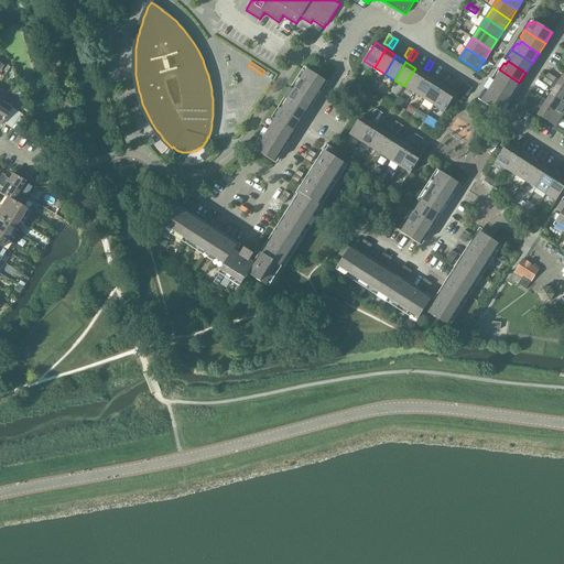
[(433,63),(429,71),(432,74),(437,65),(433,63)]
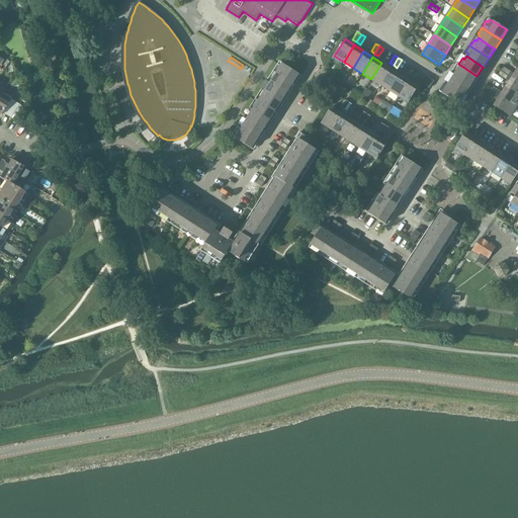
[(380,85),(391,69),(381,63),(371,79),(380,85)]
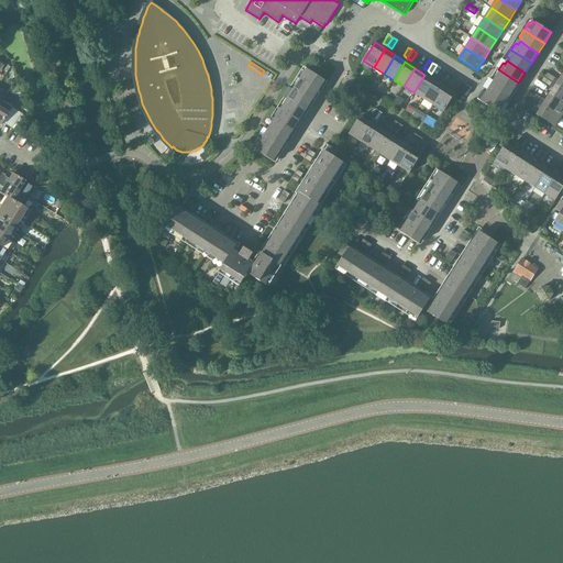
[(300,79),(311,86),(319,91),(326,80),(307,69),(305,73),(302,70),(298,78),(300,79)]
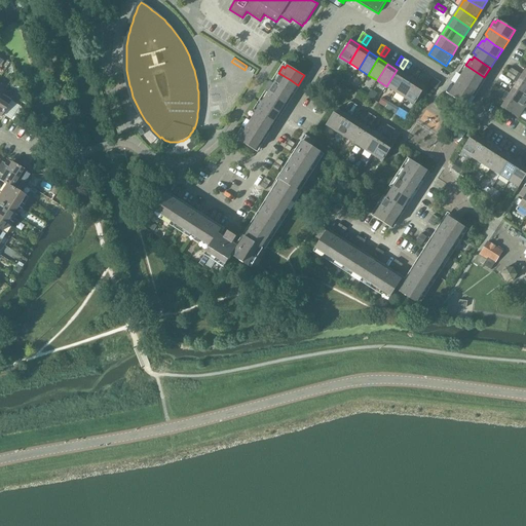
[(461,71),(463,73),(461,76),(479,86),(484,77),(465,65),(461,71)]
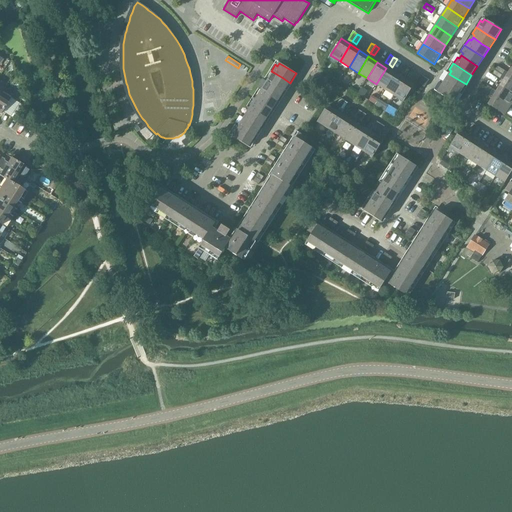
[(407,76),(412,68),(408,66),(403,74),(407,76)]
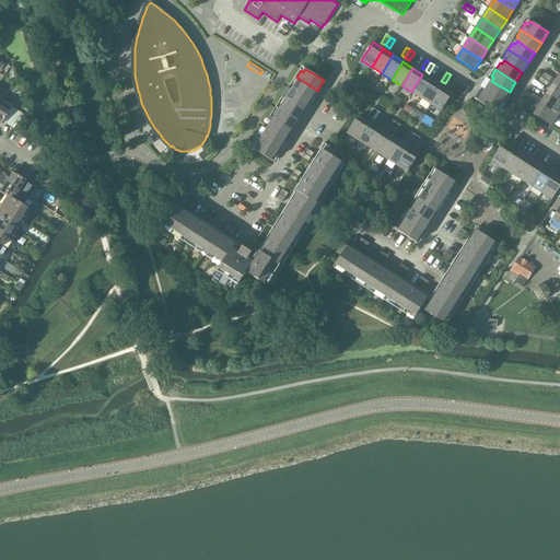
[(541,77),(549,82),(552,78),(544,72),(541,77)]
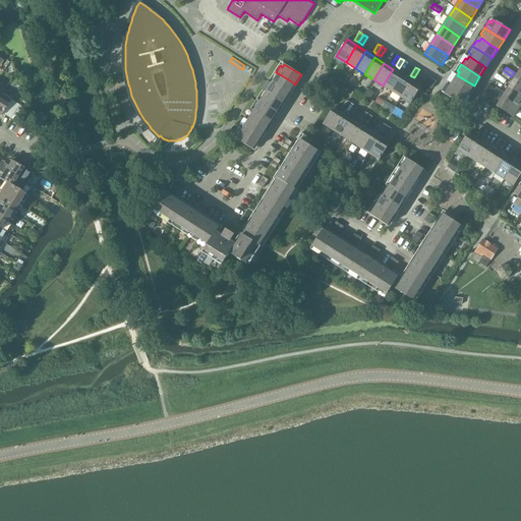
[(393,69),(383,85),(392,92),(403,75),(393,69)]
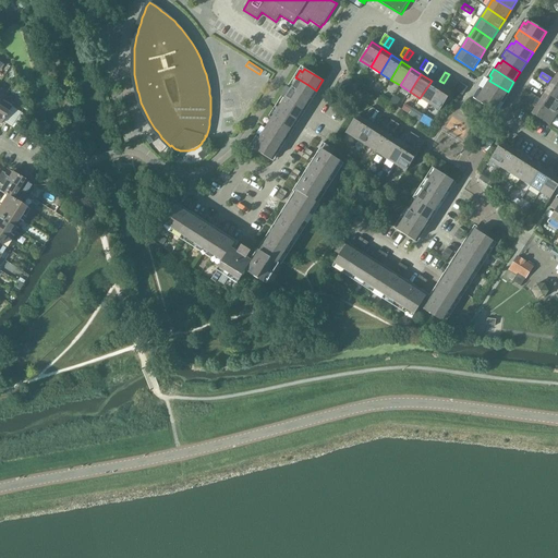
[(449,74),(444,83),(448,85),(452,77),(449,74)]
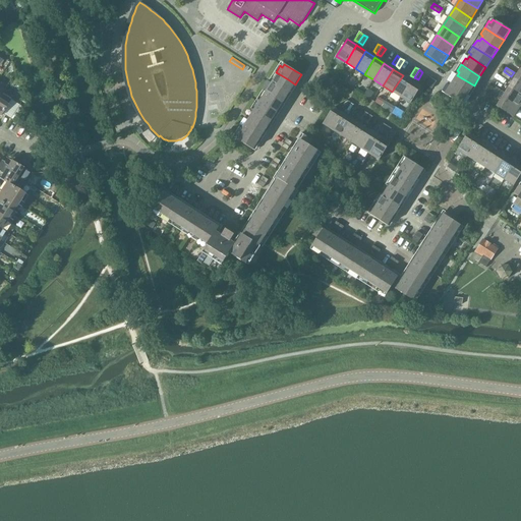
[(511,76),(504,71),(501,75),(509,80),(511,76)]
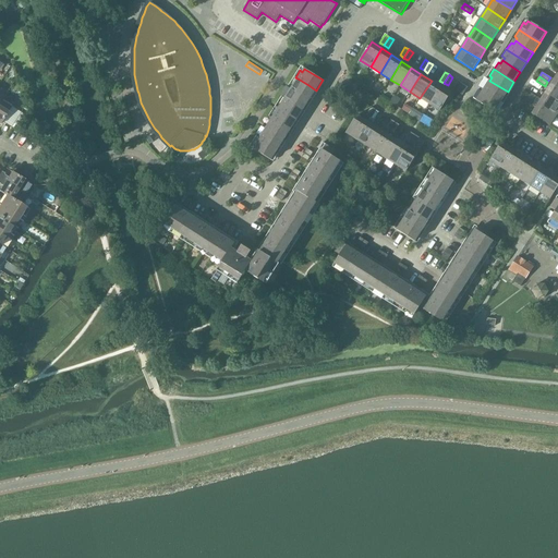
[(316,91),(308,85),(298,79),(295,77),(291,84),(293,86),(291,88),(310,100),(316,91)]
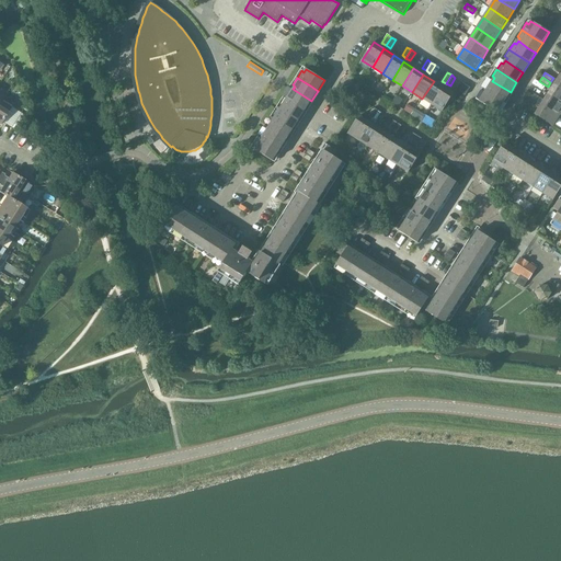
[(432,105),(444,87),(434,81),(422,99),(432,105)]
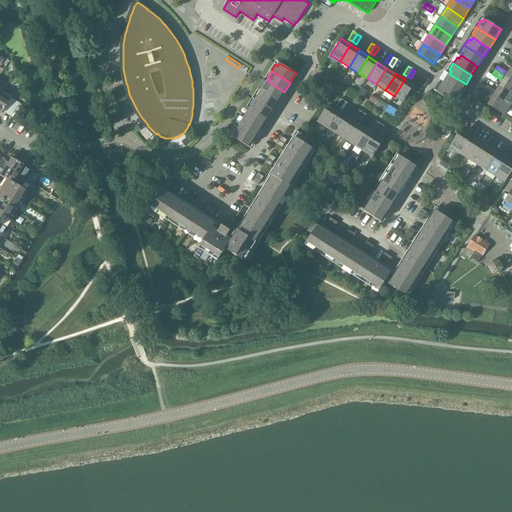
[(445,75),(441,81),(460,93),(466,84),(449,74),(447,76),(445,75)]
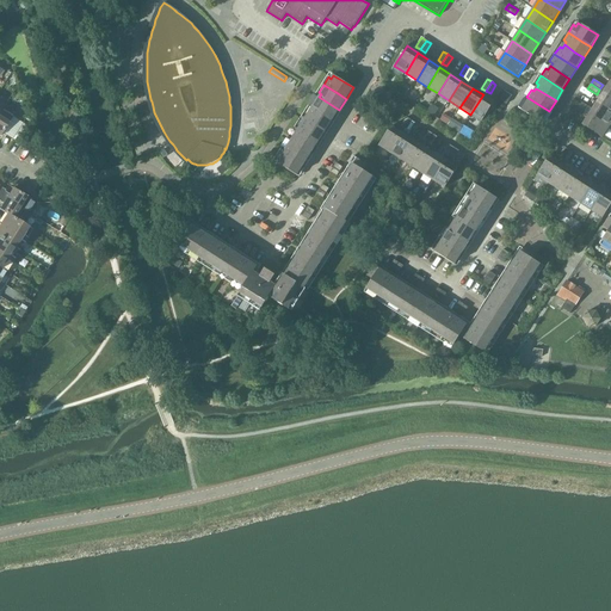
[(512,96),(505,91),(499,99),(506,104),(512,96)]
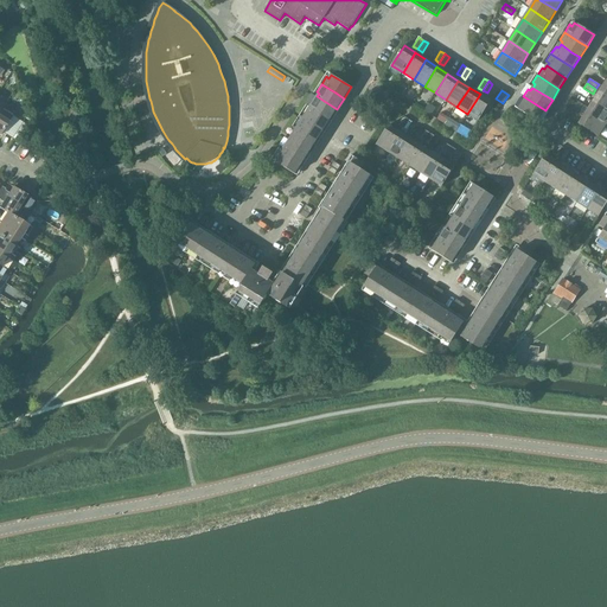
[(593,102),(606,110),(606,96),(600,91),(593,102)]
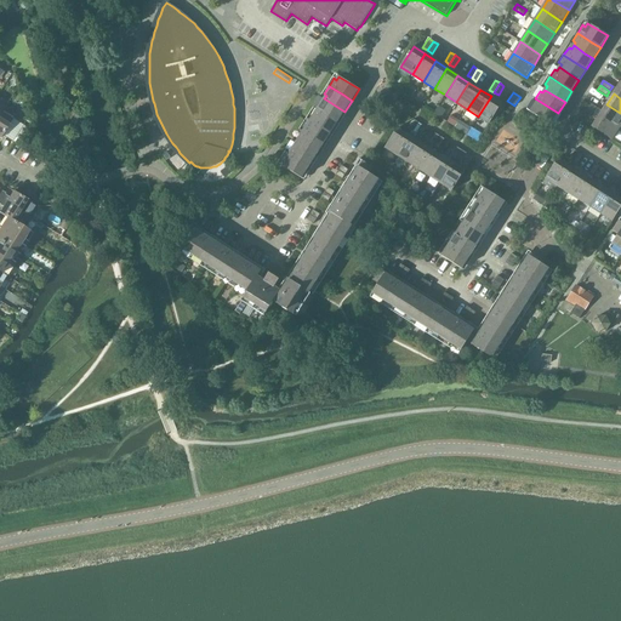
[(478,117),(490,124),(502,103),(491,96),(478,117)]
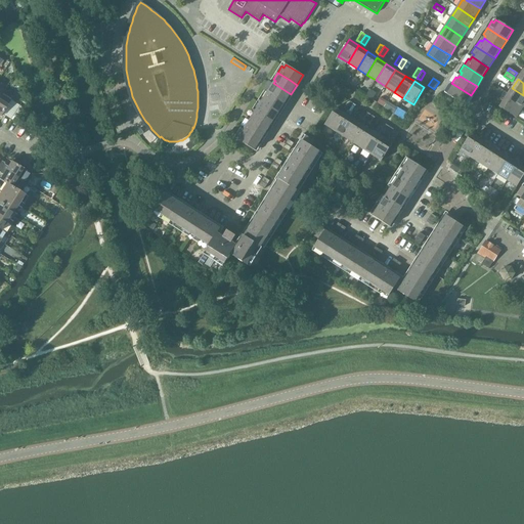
[(273,83),(272,86),(269,85),(265,91),(285,103),(291,94),(273,83)]
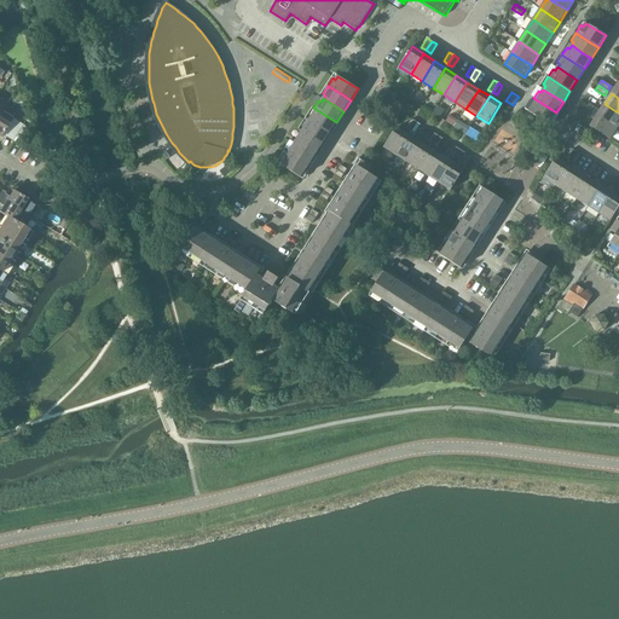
[(556,113),(533,98),(528,106),(531,108),(528,111),(549,125),(556,113)]
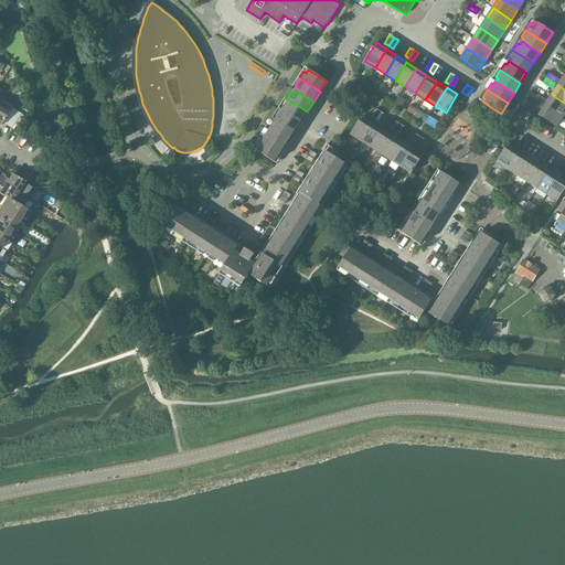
[(533,97),(542,103),(544,98),(536,94),(533,97)]
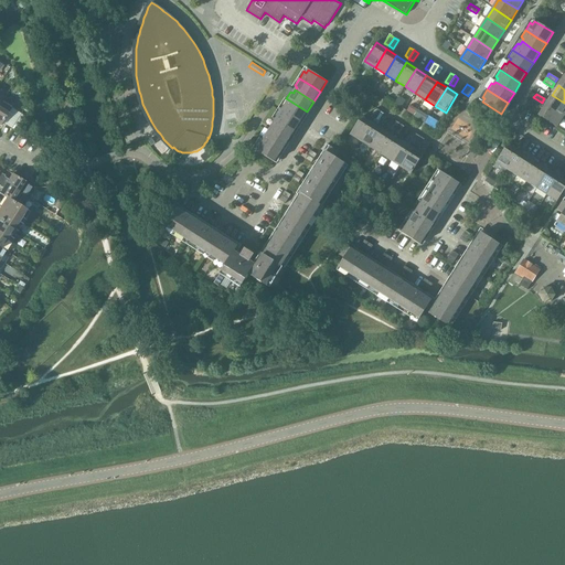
[(545,105),(563,117),(564,114),(564,103),(552,95),(545,105)]
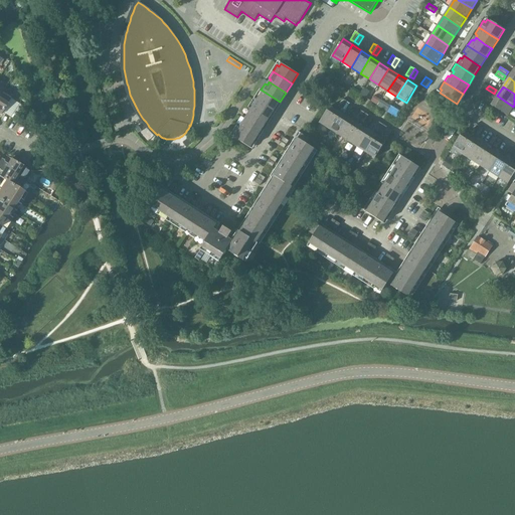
[(494,94),(486,89),(484,93),(491,98),(494,94)]
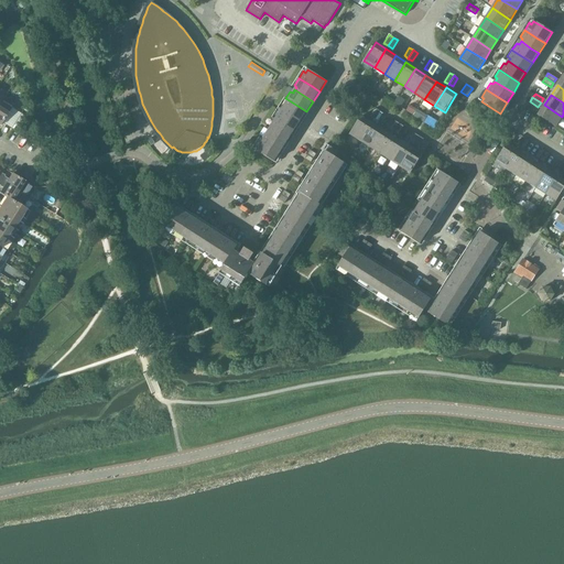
[(300,121),(306,111),(285,98),(281,105),(284,107),(282,110),(300,121)]
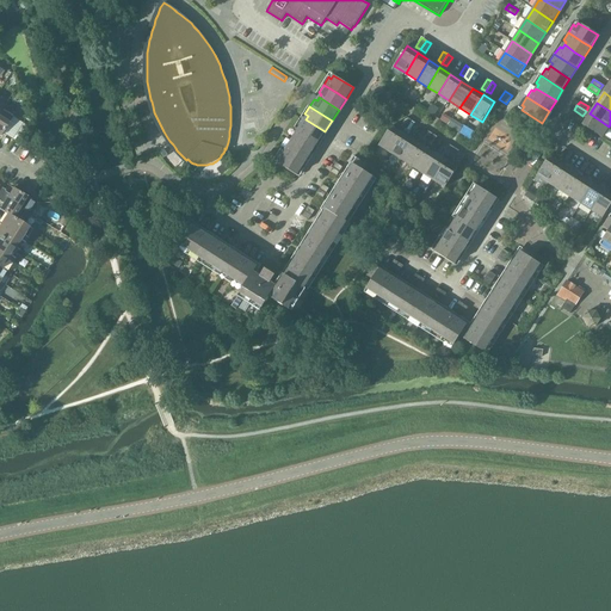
[(445,106),(442,113),(451,118),(455,111),(445,106)]
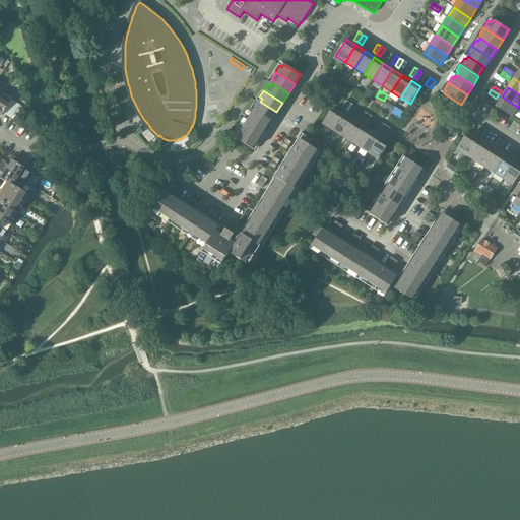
[(0,95),(0,116),(11,100),(2,93),(0,95)]
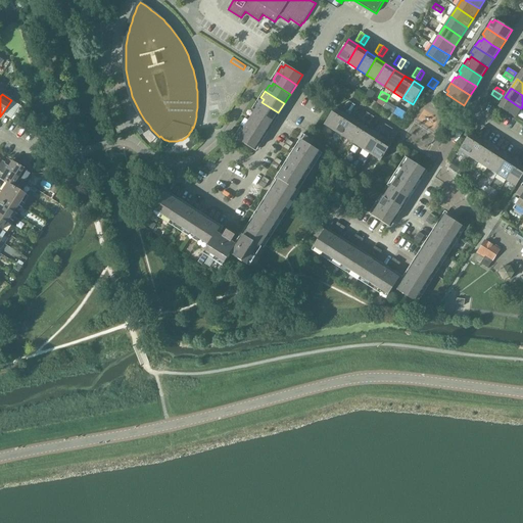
[(505,97),(498,107),(515,117),(521,108),(505,97)]
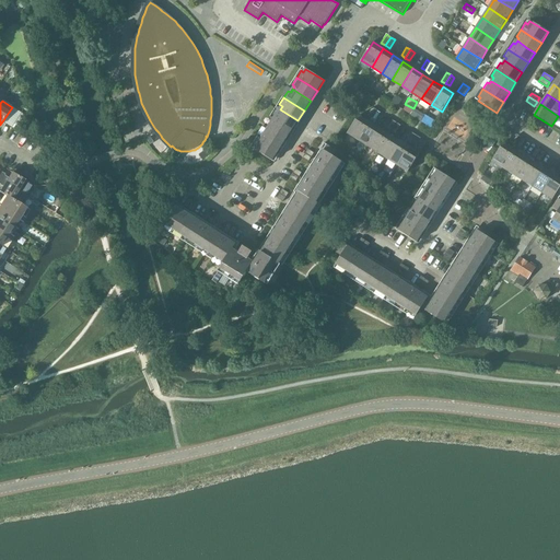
[(372,118),(377,111),(373,107),(368,116),(372,118)]
